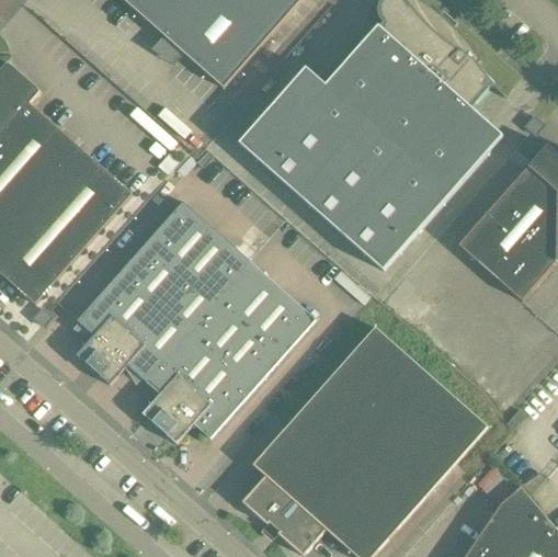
[(123,0),(221,87),(297,0),(123,0)]
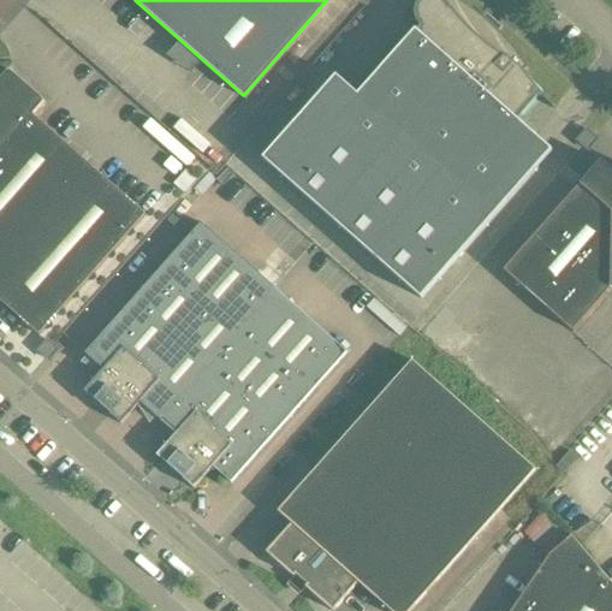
[(416,0),(414,3),(413,6),(413,9),(413,12),(413,13),(413,16),(414,18),(414,19),(416,22),(417,24),(413,27),(355,92),(333,72),(260,155),(419,295),(550,147),(515,117),(539,90),(529,79),(520,67),(526,64),(516,51),(506,39),(495,28),(481,15),(468,5),(461,0),(416,0)]
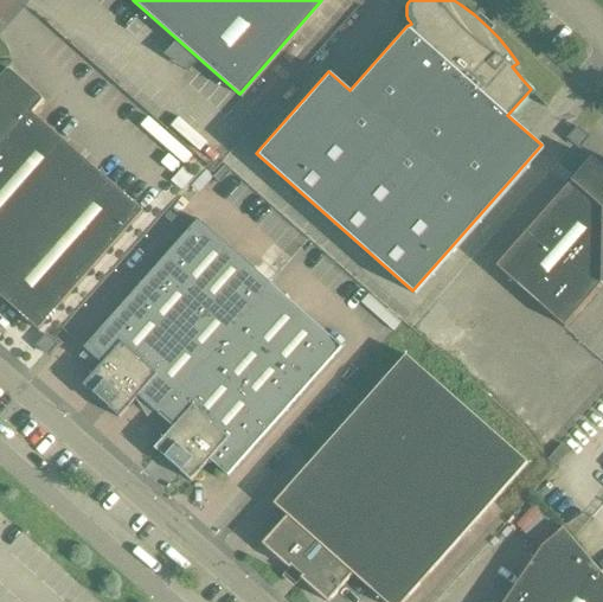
[(0,295),(36,327),(141,209),(30,110),(40,97),(6,66),(0,72),(0,295)]
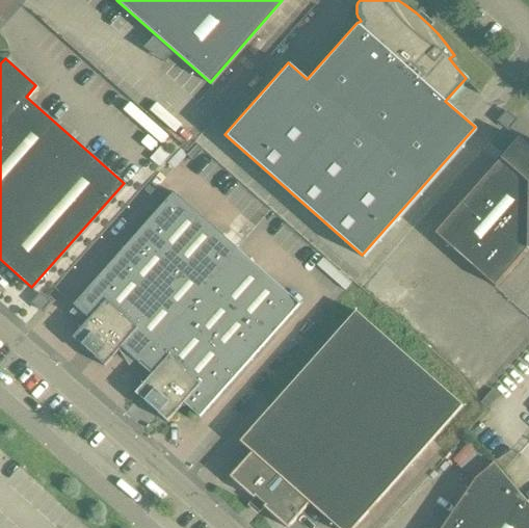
[(505,109),(497,119),(506,127),(514,117),(505,109)]
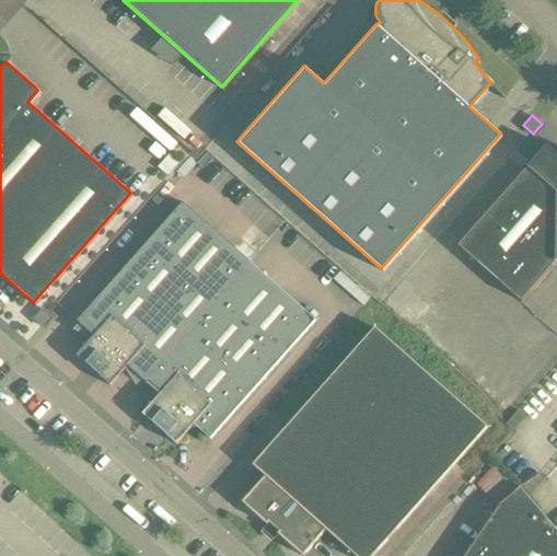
[(556,155),(544,143),(528,162),(456,243),(519,299),(554,259),(556,259),(556,155)]
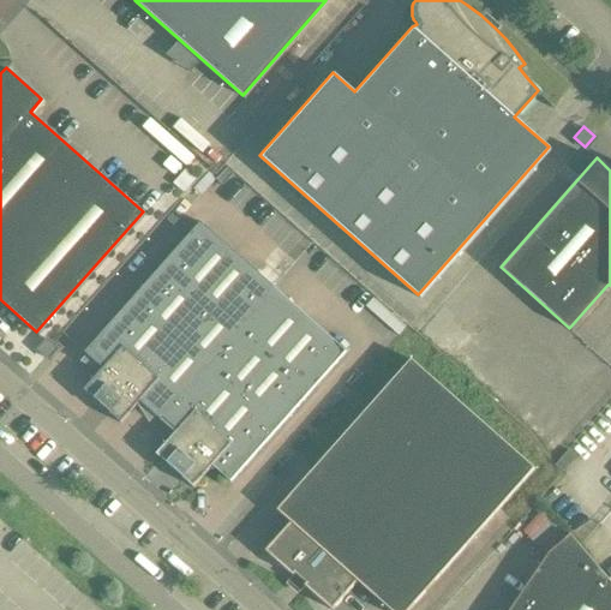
[(183,165),(169,180),(181,190),(193,174),(183,165)]
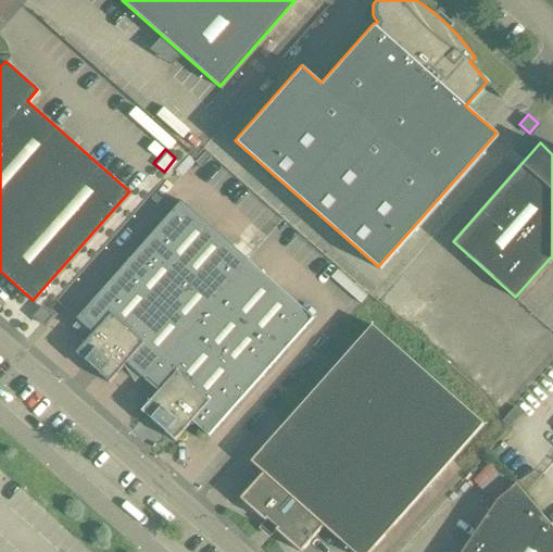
[(165,345),(246,256),(179,198),(74,316),(90,331),(73,350),(84,360),(84,361),(85,361),(95,369),(96,372),(97,371),(107,380),(124,361),(139,374),(165,345)]
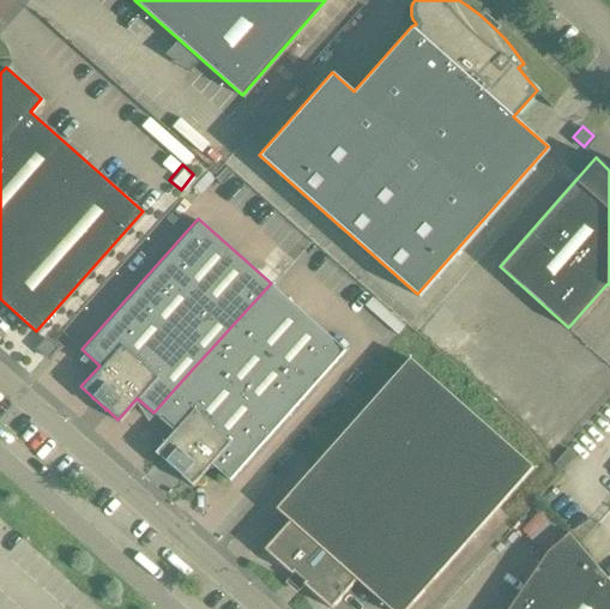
[(271,283),(182,380),(153,412),(173,429),(153,451),(164,460),(164,462),(167,463),(177,472),(179,474),(191,483),(210,463),(228,478),(343,348),(271,283)]
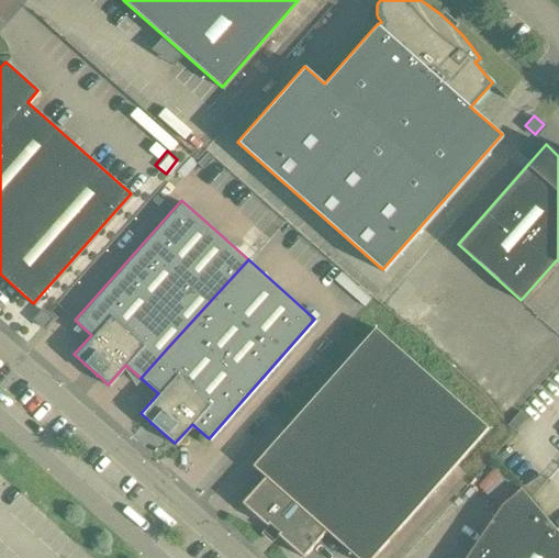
[(32,317),(40,323),(42,326),(51,316),(41,308),(32,317)]
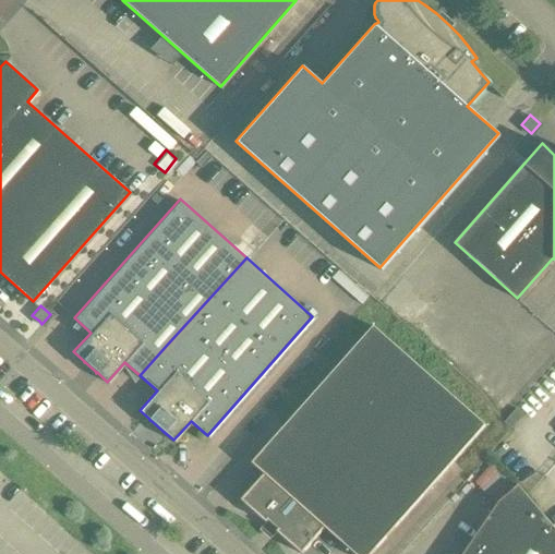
[(354,553),(366,553),(483,423),(371,324),(250,461),(262,472),(239,497),(264,520),(266,518),(276,527),(275,529),(299,552),(322,526),(354,553)]
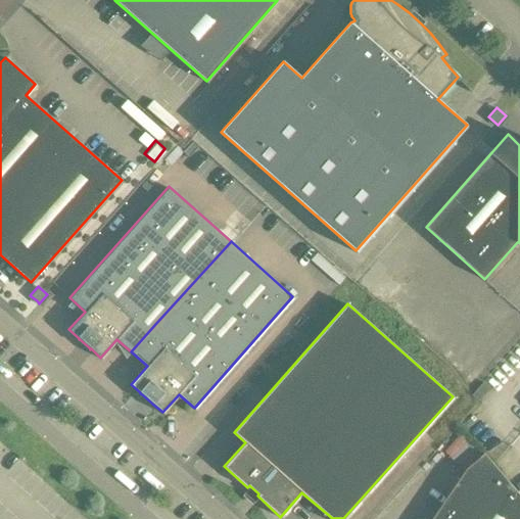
[(519,518),(519,496),(483,453),(465,468),(446,496),(430,518),(519,518)]
